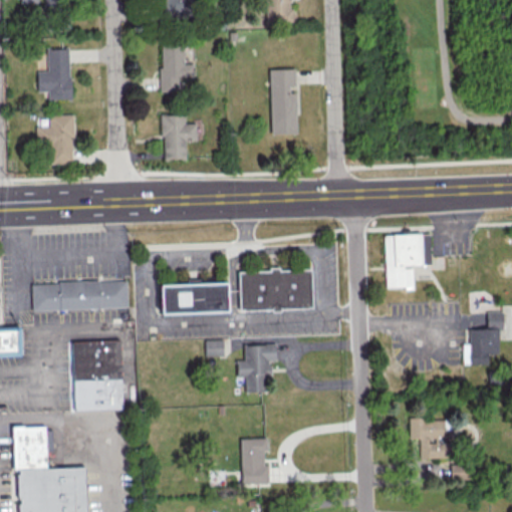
[(158,0),(159,15),(193,14),(192,0),(158,0)]
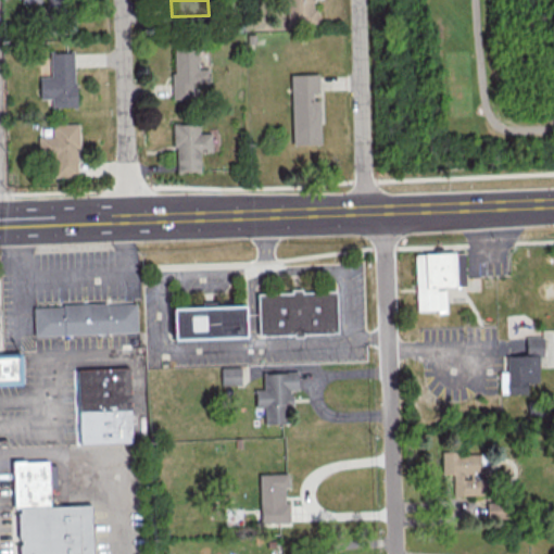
[(287,0),(288,25),(316,25),(315,0),(287,0)]
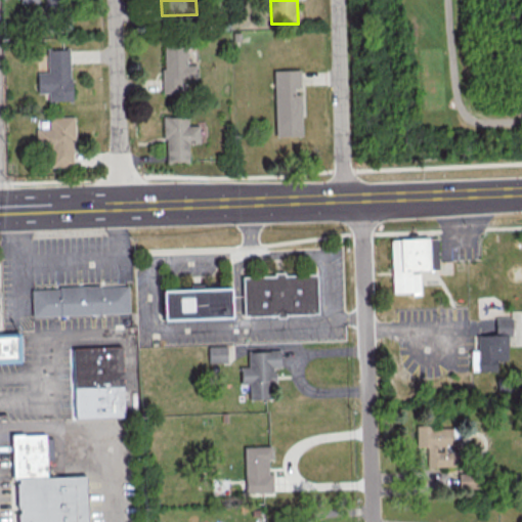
[(165,95),(187,94),(186,79),(199,79),(198,66),(188,67),(187,48),(163,49),(165,95)]
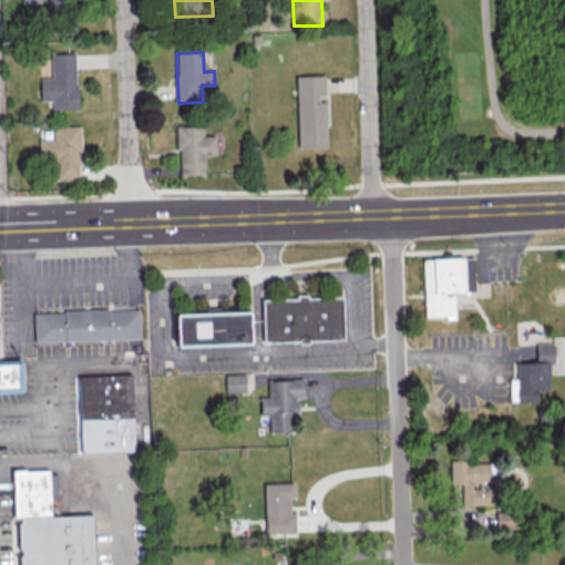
[(41,80),(42,103),(54,102),(54,112),(79,111),(76,55),(52,55),(53,80),(41,80)]
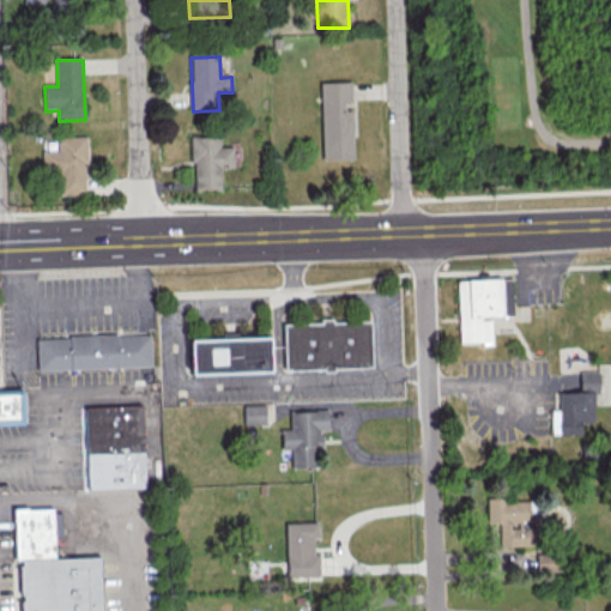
[(321,84),(324,162),(355,161),(354,108),(352,108),(352,83),(321,84)]
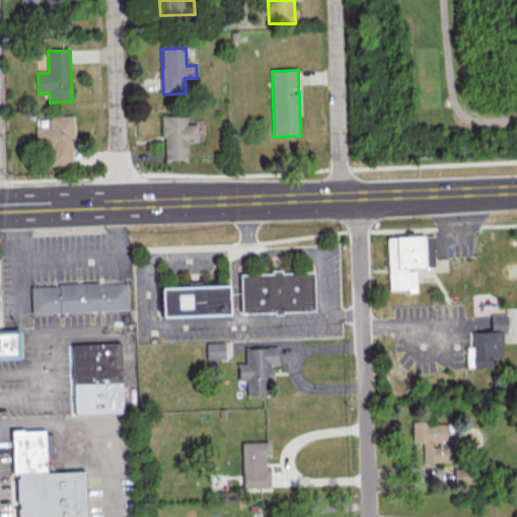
[(74,165),(74,118),(51,118),(51,129),(37,129),(37,148),(52,148),(52,165),(74,165)]
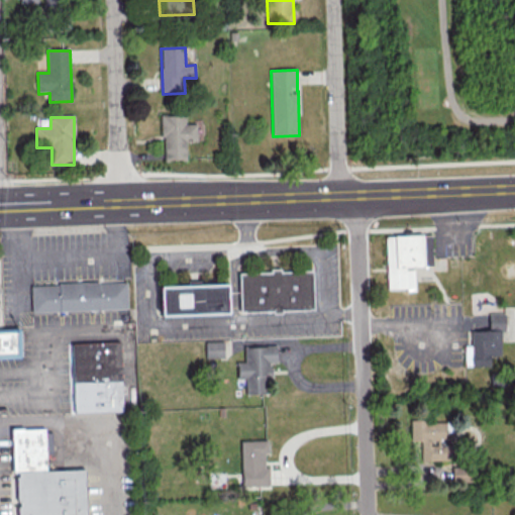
[(198,142),(198,125),(187,125),(186,117),(164,117),(164,162),(187,161),(187,142),(198,142)]
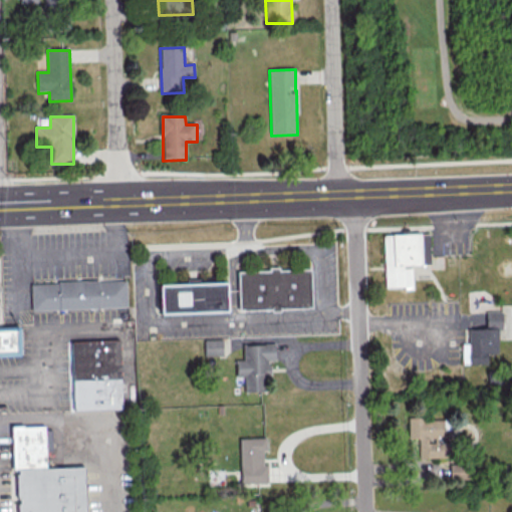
[(430,234),(385,236),(387,288),(405,287),(405,290),(414,290),(413,269),(405,269),(405,266),(422,266),(422,265),(431,264),(430,234)]
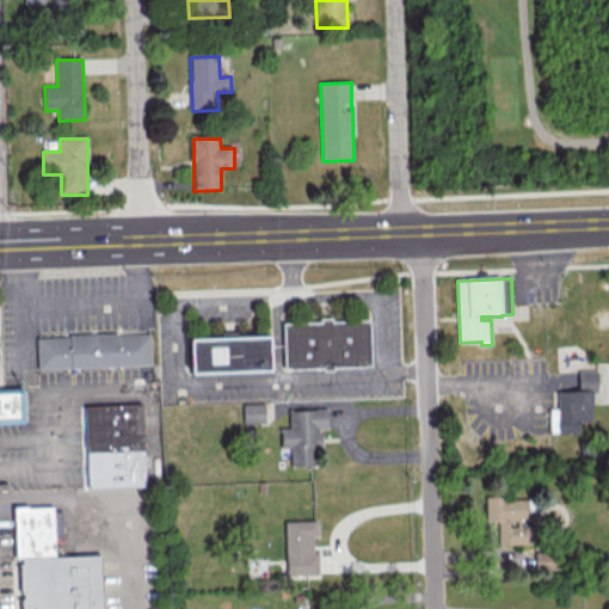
[(288,374),(287,326),(324,325),(324,321),(337,321),(337,325),(375,323),(377,370),(339,371),(339,375),(325,376),(325,371),(288,374)]
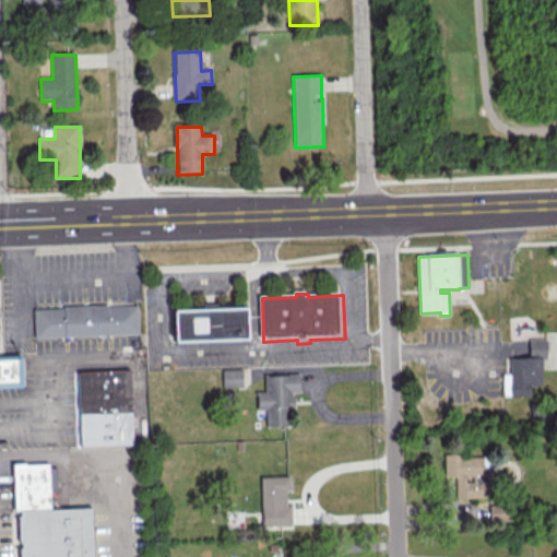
[(36,339),(35,309),(64,308),(109,306),(140,305),(141,334),(36,339)]
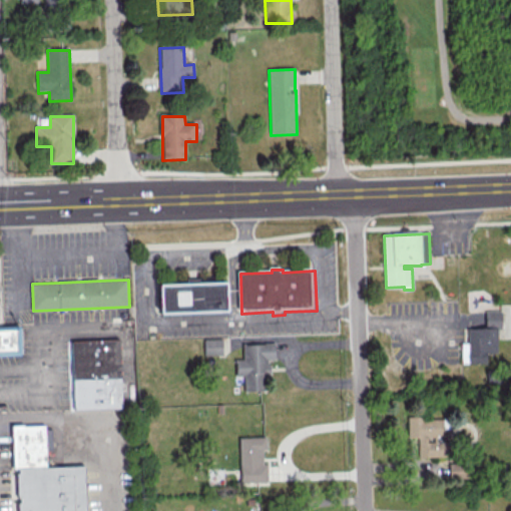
[(165,317),(164,287),(232,285),(232,315),(165,317)]
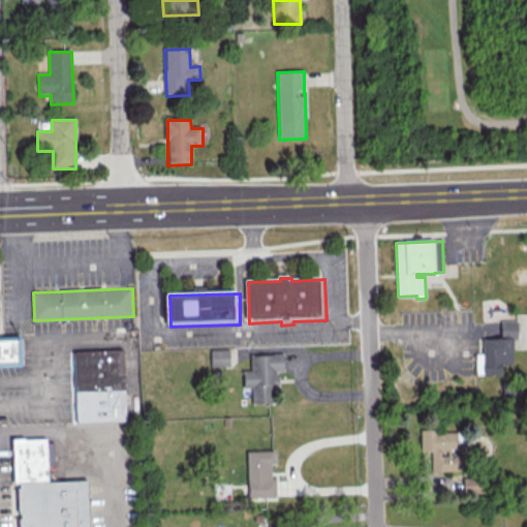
[(204,323),(205,348),(258,347),(258,323),(247,323),(246,307),(235,307),(235,322),(204,323)]
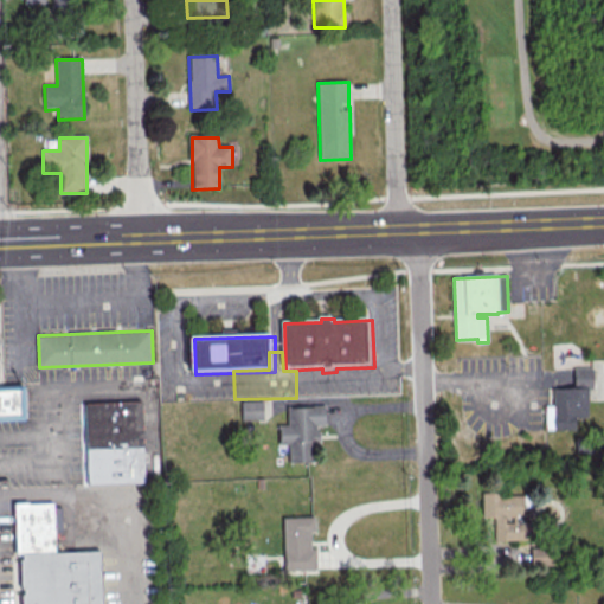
[(546,430),(576,430),(576,418),(589,418),(589,390),(595,390),(593,370),(574,370),(576,390),(554,390),(554,407),(546,407),(546,430)]
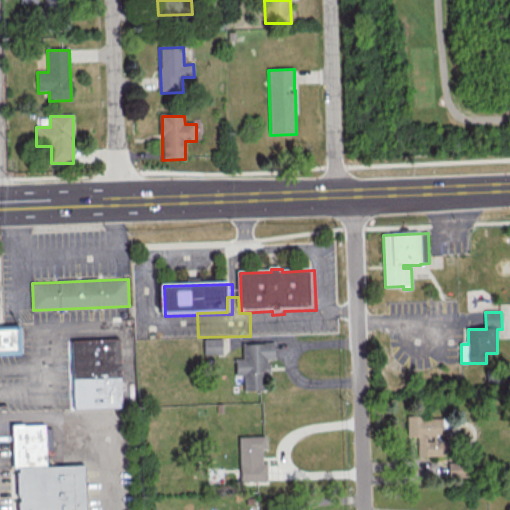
[(24,356),(0,356),(0,327),(23,327),(24,356)]
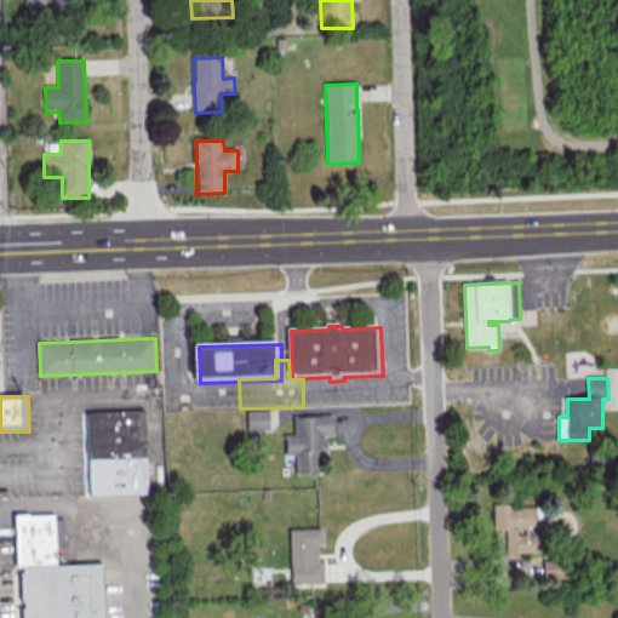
[(249,431),(270,431),(270,410),(249,410),(249,431)]
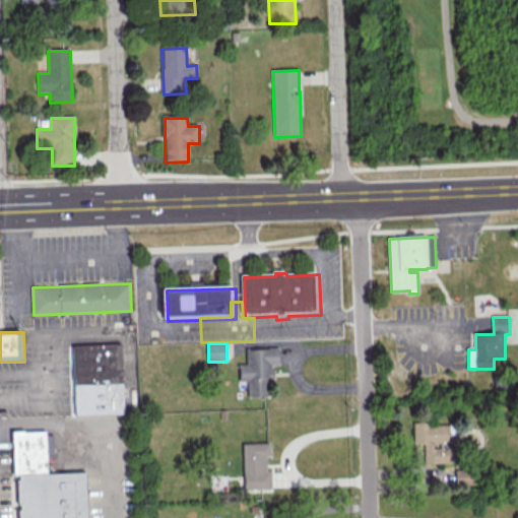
[(125,346),(128,416),(78,418),(75,348),(125,346)]
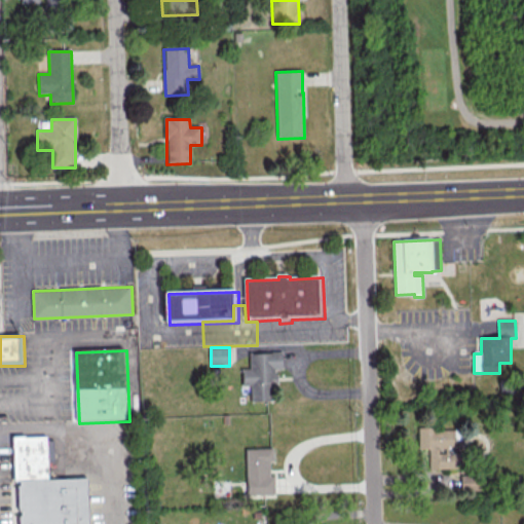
[(251,354),(251,370),(242,370),(244,386),(252,386),(252,403),(272,402),(272,385),(277,385),(277,370),(283,370),(283,353),(251,354)]
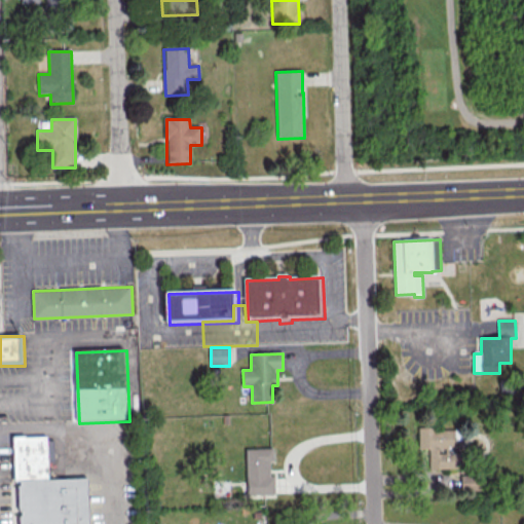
[(431,471),(456,470),(455,428),(419,429),(419,451),(429,450),(431,471)]
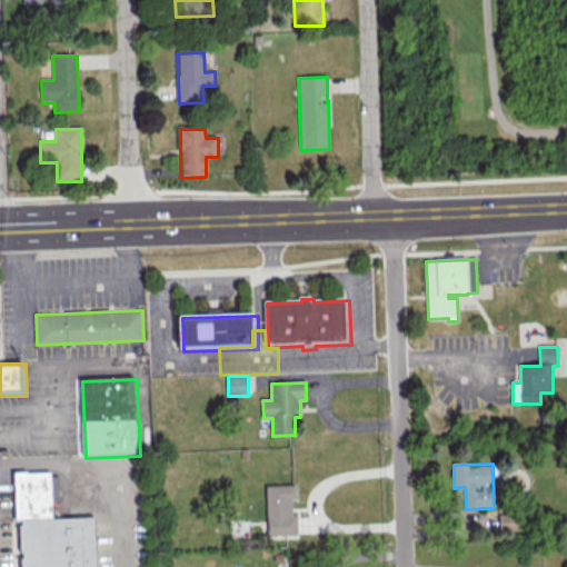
[(18,521),(17,521),(15,473),(29,473),(29,475),(51,475),(51,477),(59,477),(60,500),(52,501),(51,520),(18,521)]
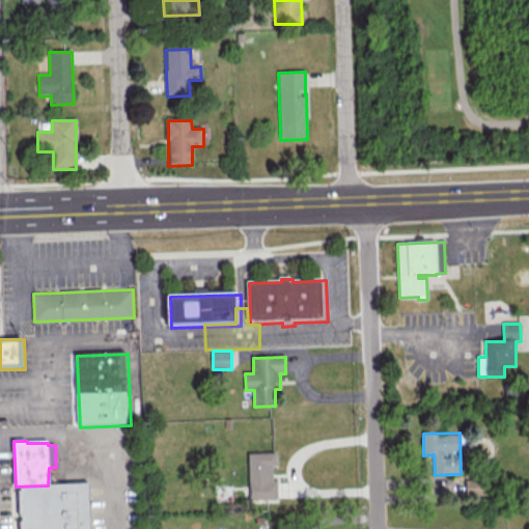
[(277,501),(277,481),(273,481),(273,467),(277,467),(277,453),(249,454),(250,501),(277,501)]
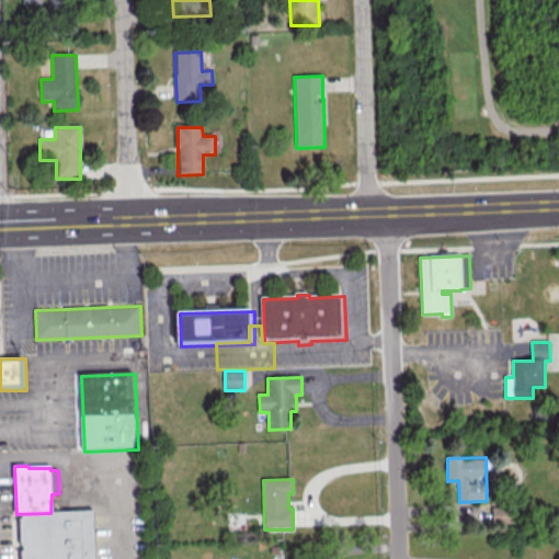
[(50,513),(94,512),(95,558),(20,558),(18,514),(50,513)]
